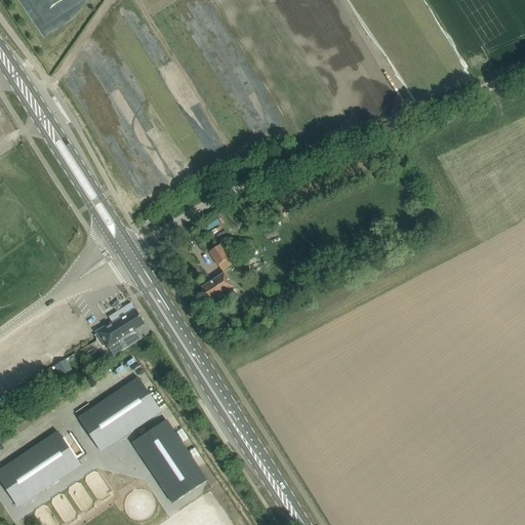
[(202,226),(206,232),(220,224),(215,216),(202,226)]
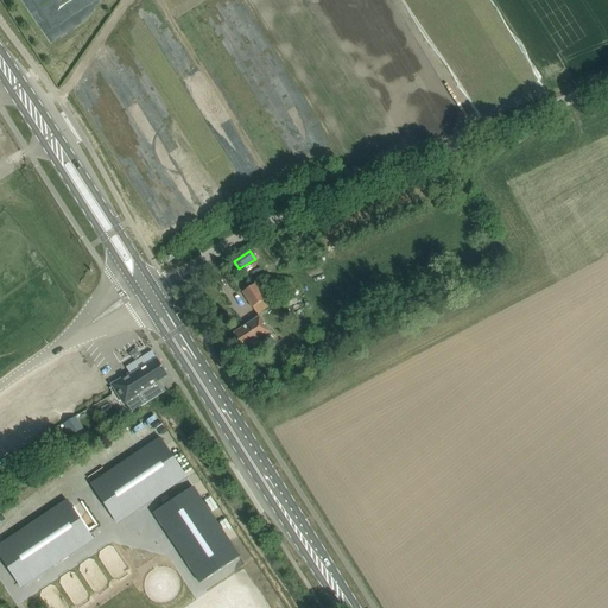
[(253,308),(258,314),(270,306),(265,299),(266,299),(257,284),(244,292),(253,308)]
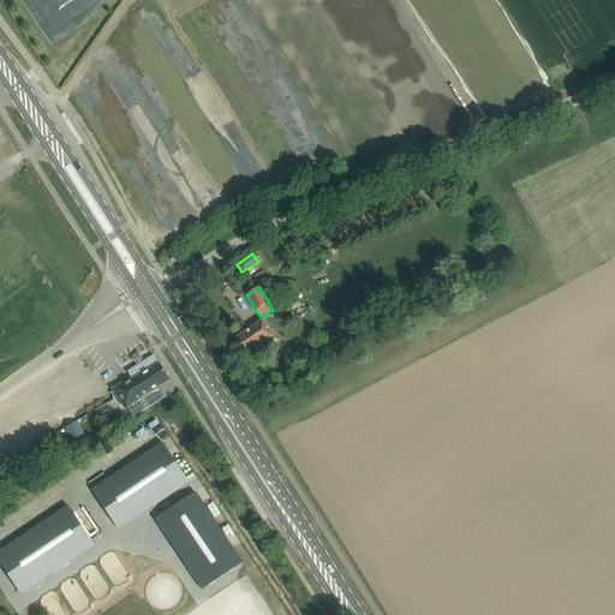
[(273,336),(263,321),(237,338),(251,360),(261,354),(256,347),(273,336)]
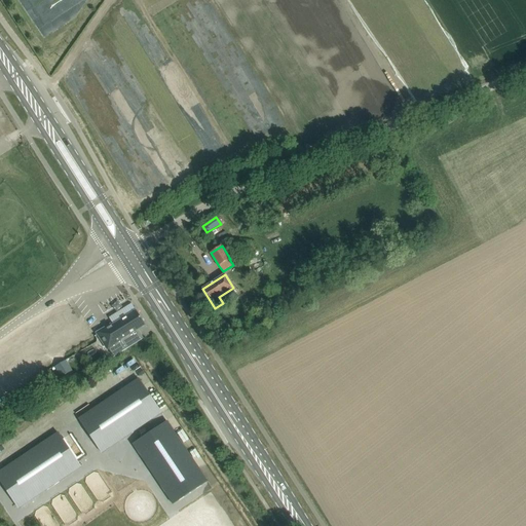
[(126,298),(104,307),(107,314),(130,305),(126,298)]
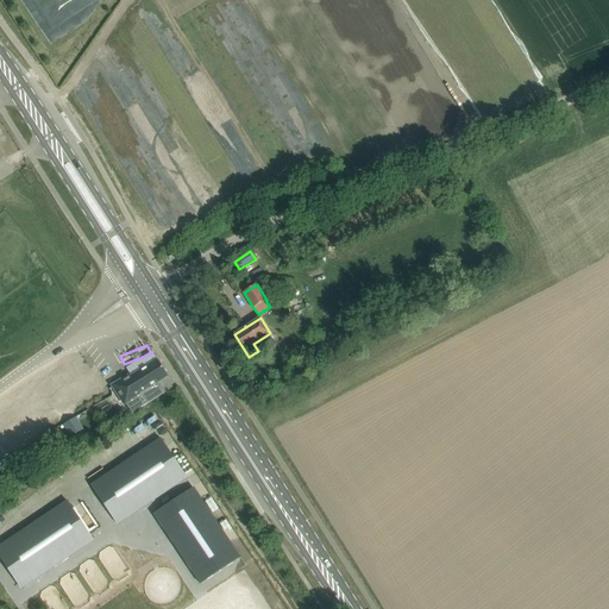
[(168,377),(157,359),(130,377),(114,387),(131,414),(167,393),(161,382),(168,377)]
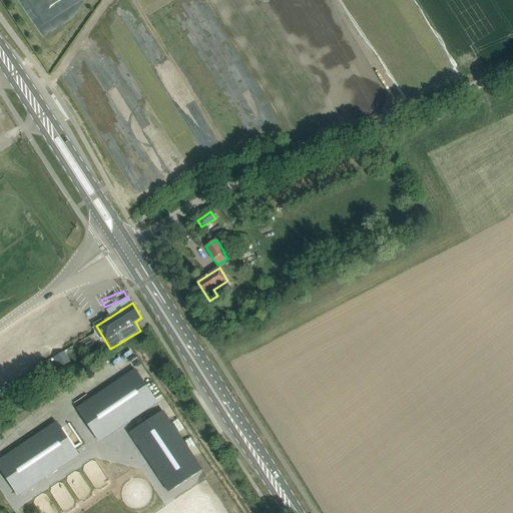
[(64,352),(54,358),(60,368),(70,362),(64,352)]
